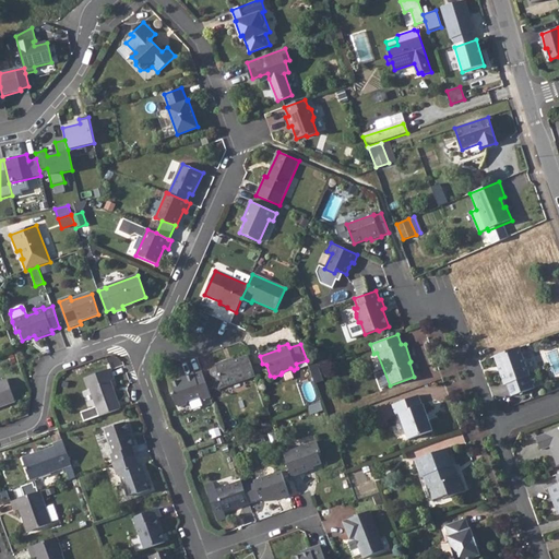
[(510,351),(494,356),(504,385),(508,384),(512,396),(534,389),(519,347),(510,351)]
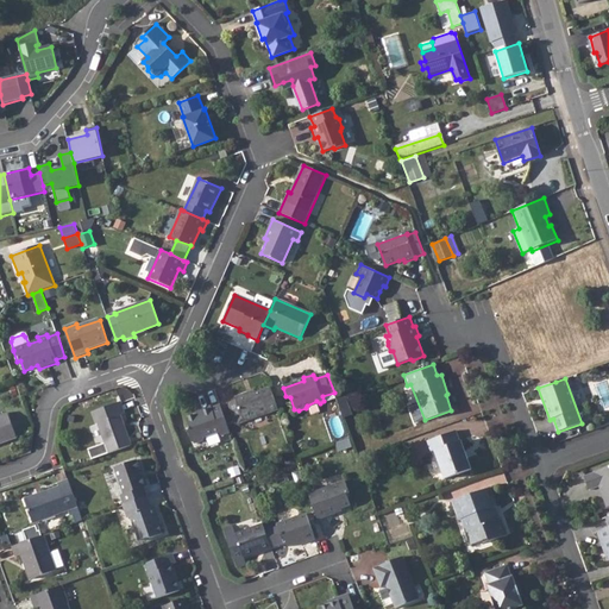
[(278,409),(270,388),(253,394),(248,396),(246,394),(234,397),(236,401),(231,402),(230,406),(236,421),(239,424),(278,409)]
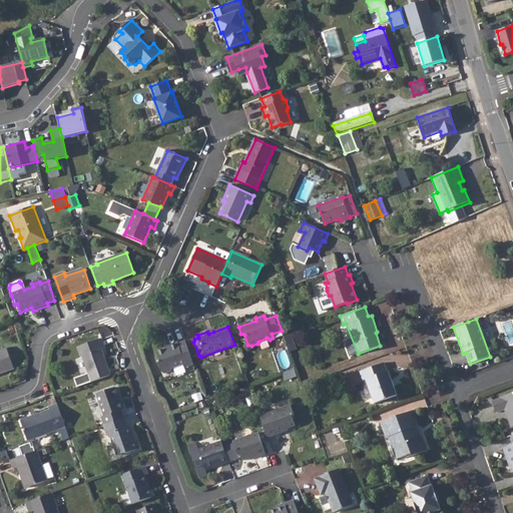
[(291,334),(283,336),(289,351),(296,348),(291,334)]
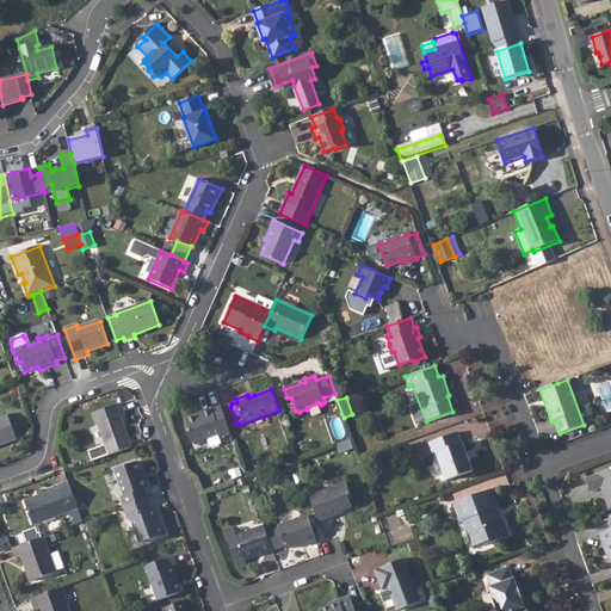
[(109,456),(133,446),(122,417),(127,415),(122,403),(92,414),(97,426),(98,426),(105,445),(88,451),(92,462),(109,456)]
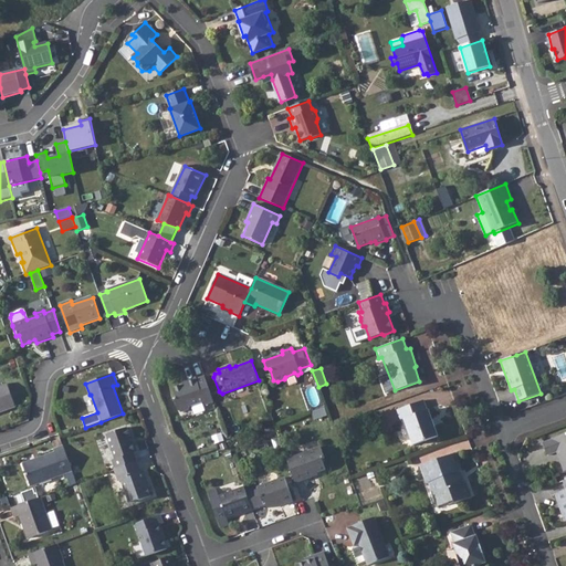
[(212,400),(203,376),(196,379),(195,377),(186,380),(186,383),(173,388),(176,397),(174,398),(177,410),(180,412),(186,410),(188,406),(201,401),(203,405),(212,400)]
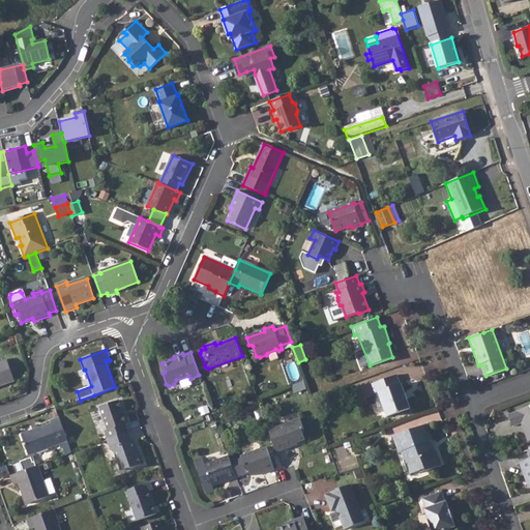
[(7,359),(0,361),(0,386),(15,382),(7,359)]
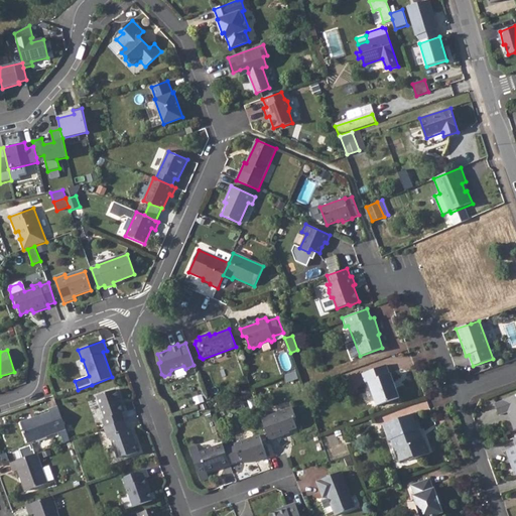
[(386,366),(362,375),(365,383),(369,382),(378,406),(399,399),(390,374),(389,375),(386,366)]
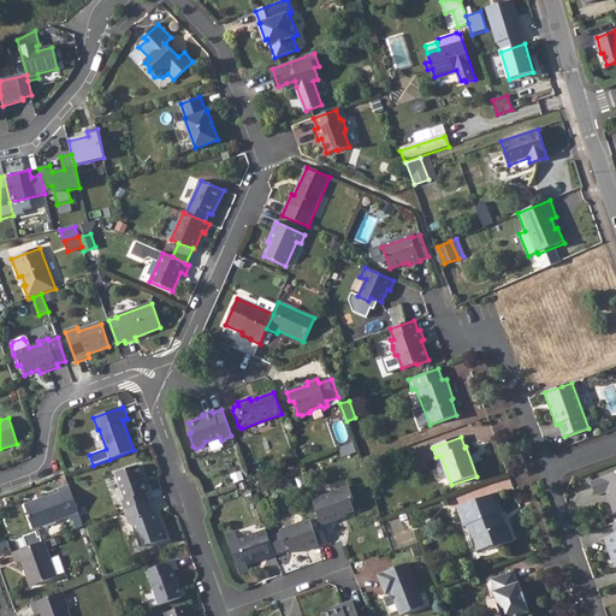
[(123,501),(126,510),(148,503),(144,492),(149,491),(146,480),(142,481),(137,466),(117,473),(125,499),(123,501)]
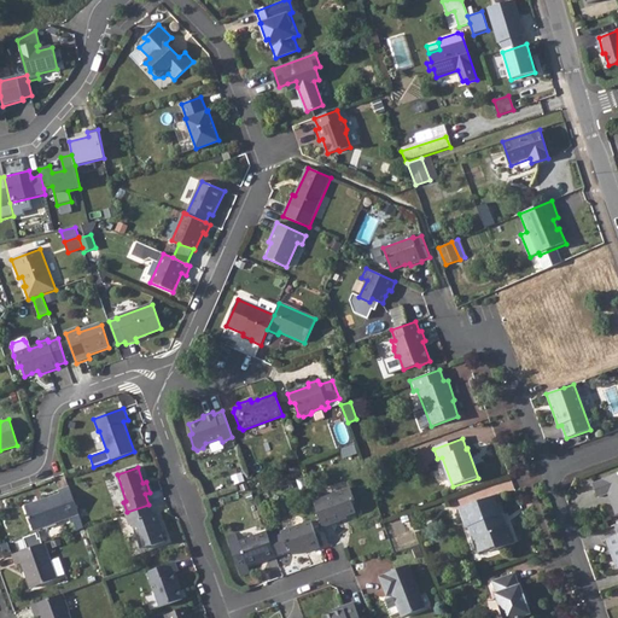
[(605,482),(599,484),(599,485),(617,478),(617,473),(605,479),(605,482)]
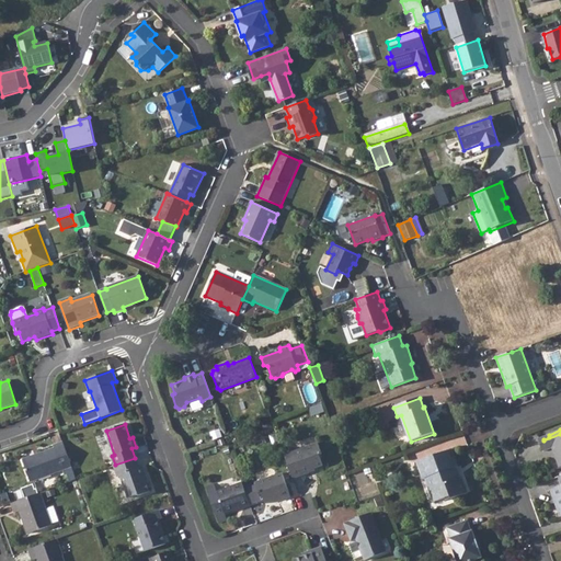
[(560,434),(544,441),(539,443),(542,451),(553,448),(556,447),(558,454),(556,455),(560,468),(560,467),(560,434)]
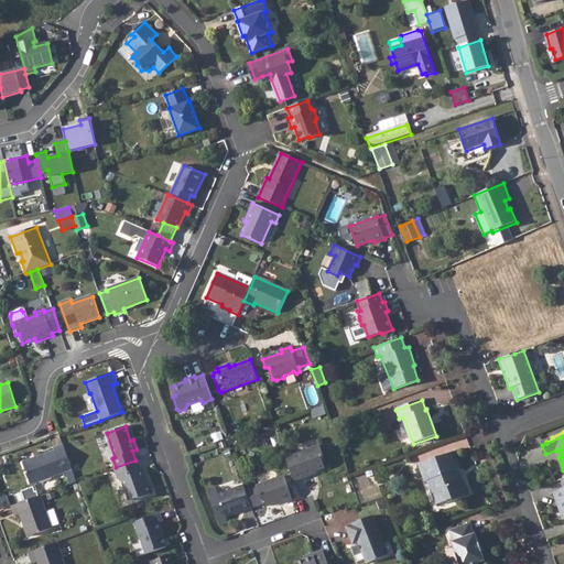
[(72,468),(64,444),(54,447),(55,451),(24,462),(32,483),(72,468)]
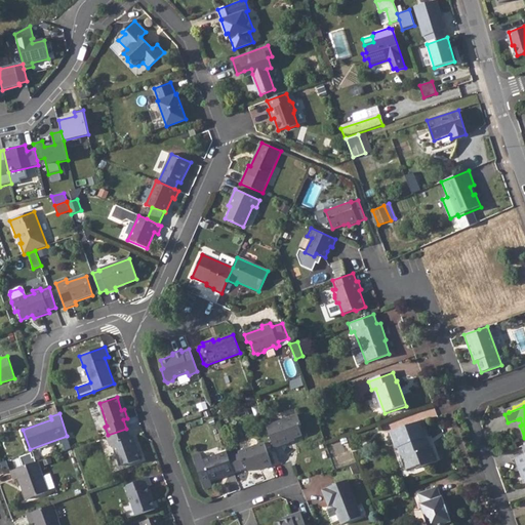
[(272,420),(265,422),(274,449),(290,443),(289,440),(293,439),(301,436),(298,427),(300,426),(297,415),(273,425),(272,420)]
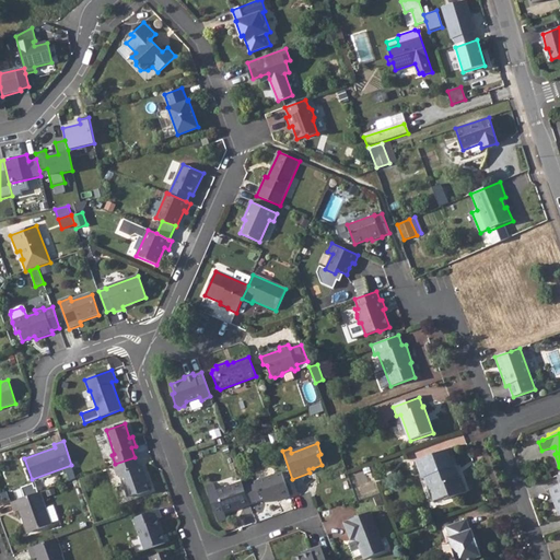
[(450,450),(416,463),(420,478),(423,477),(428,489),(431,488),(435,501),(450,497),(451,500),(466,494),(459,477),(455,478),(452,468),(456,467),(450,450)]
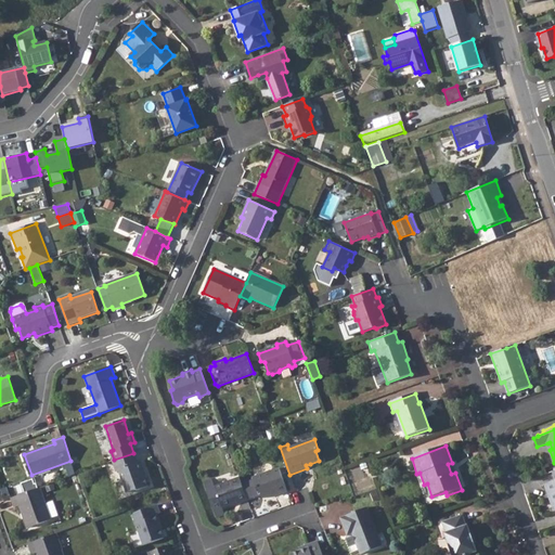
[(114,460),(112,461),(116,472),(118,470),(126,492),(136,489),(136,491),(147,487),(144,478),(141,472),(144,470),(141,460),(138,461),(134,452),(133,453),(114,460)]
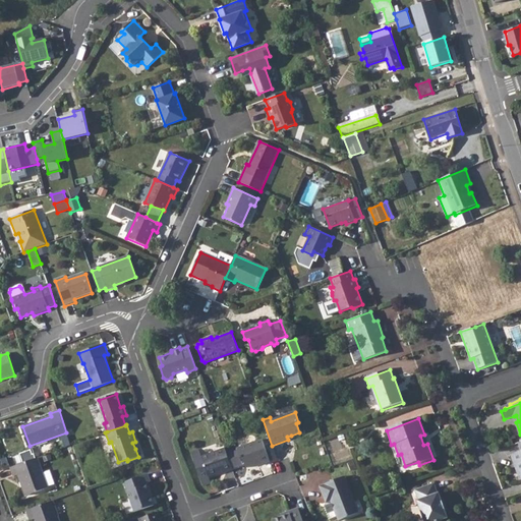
[(245,467),(253,465),(259,463),(261,465),(269,462),(261,440),(236,449),(237,453),(228,457),(232,468),(244,464),(245,467)]
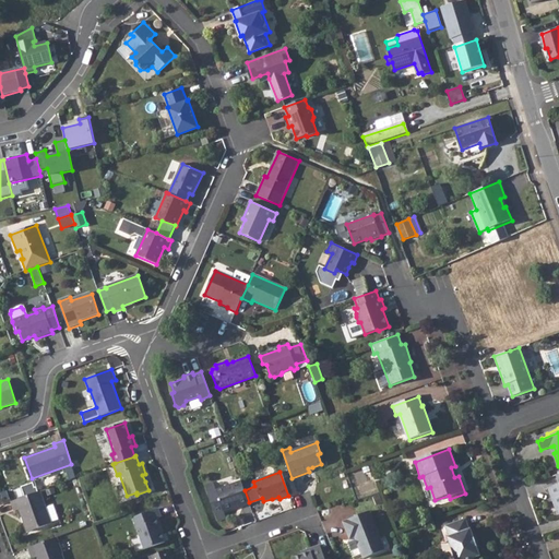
[(558,484),(548,489),(555,506),(557,504),(558,510),(558,511),(558,474),(557,475),(558,482),(558,484)]
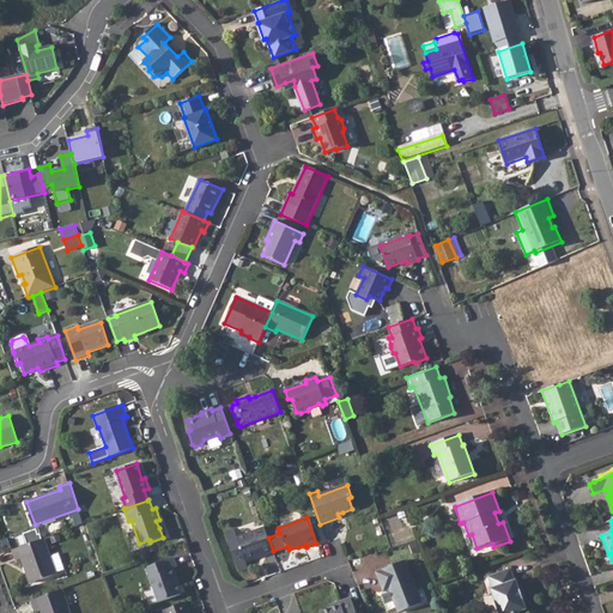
[(268,538),(265,528),(237,538),(234,529),(225,533),(238,572),(248,569),(246,560),(262,554),(263,557),(273,553),(273,551),(268,538)]
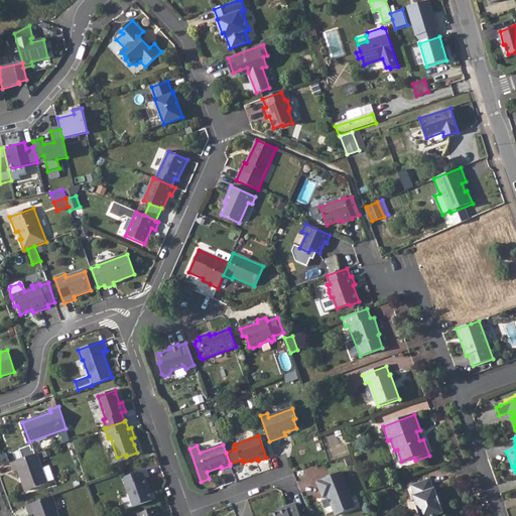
[(36,454),(11,463),(14,470),(18,468),(26,490),(47,483),(46,481),(53,479),(48,466),(41,469),(36,454)]
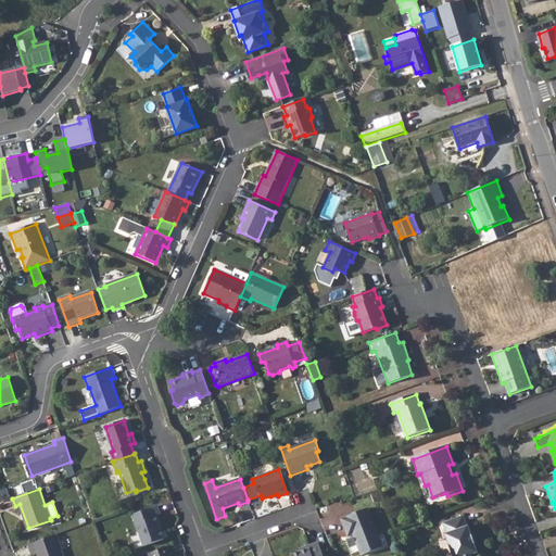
[(150,508),(131,516),(143,546),(162,540),(158,525),(160,525),(156,515),(153,516),(150,508)]
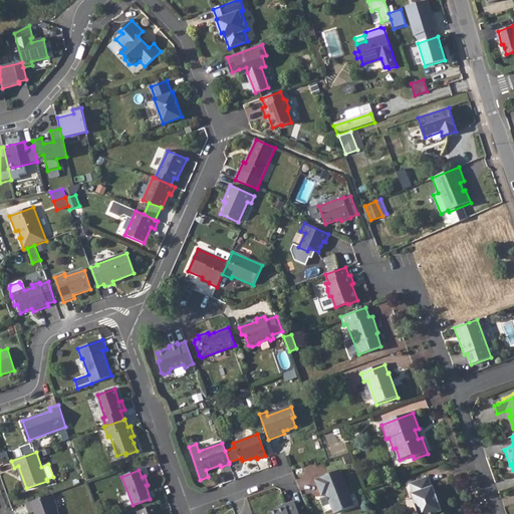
[(341,470),(316,479),(322,495),(321,498),(327,513),(334,511),(335,513),(355,506),(341,470)]
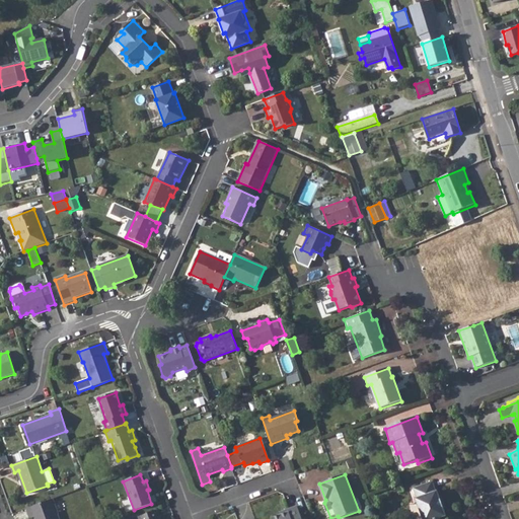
[(431,482),(413,489),(416,499),(415,500),(422,518),(439,518),(445,517),(436,492),(435,492),(431,482)]
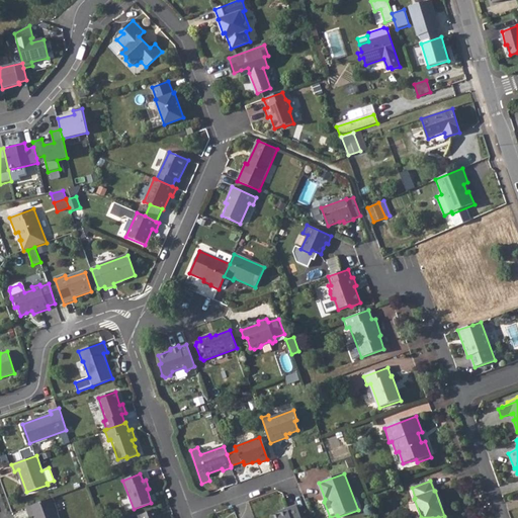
[(59,517),(52,498),(25,507),(29,516),(34,514),(35,517),(59,517)]
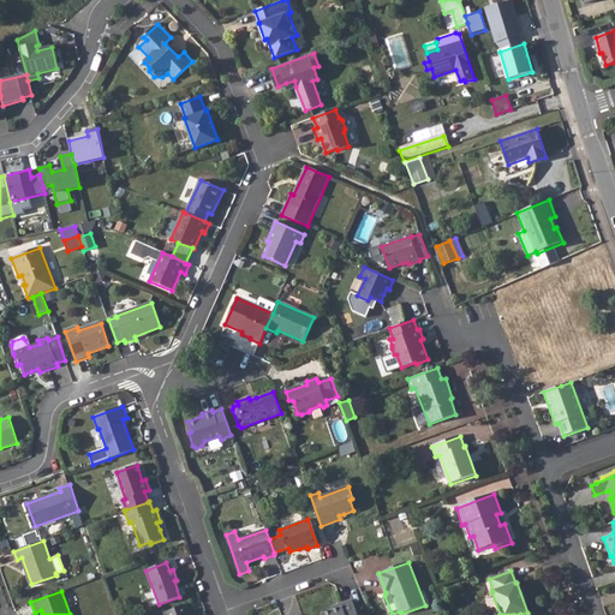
[(341,608),(322,614),(321,614),(357,614),(351,599),(340,604),(341,608)]
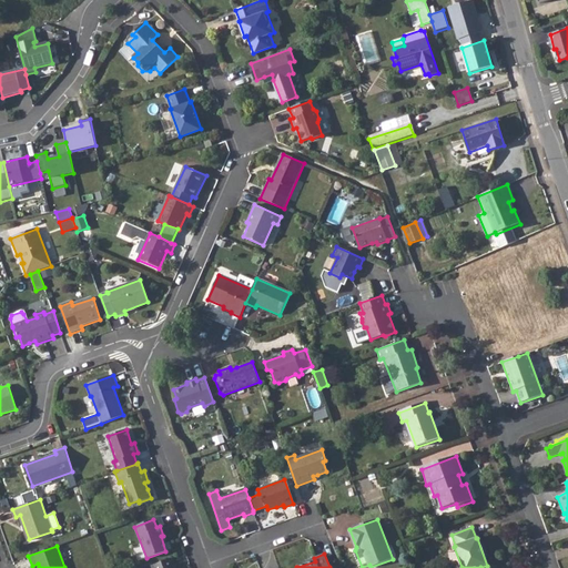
[(172,558),(151,565),(152,567),(173,567),(174,567),(175,567),(172,558)]
